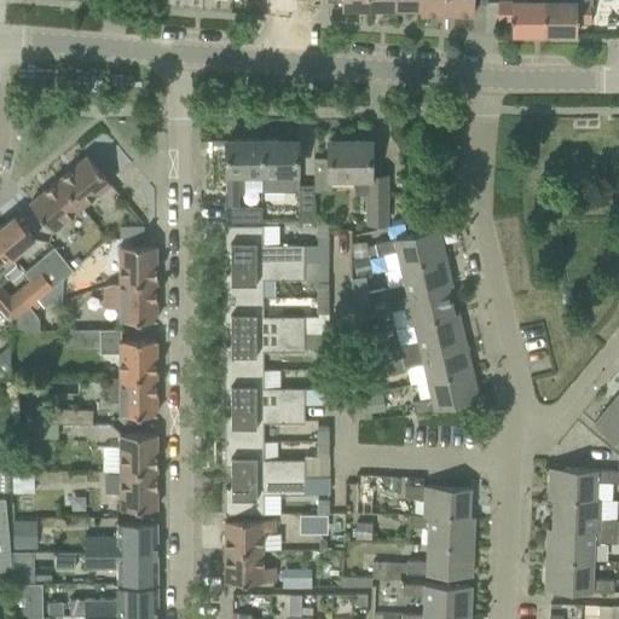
[(446,13),(445,0),(420,0),(420,9),(420,13),(446,13)]
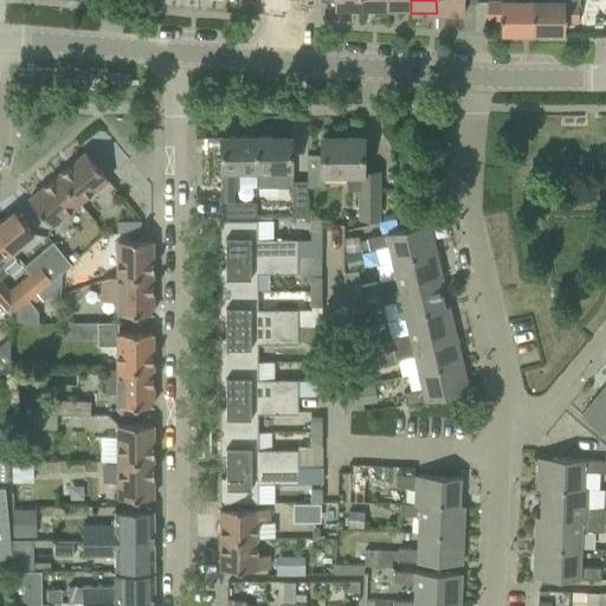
[(436,0),(437,13),(463,13),(463,2),(475,2),(475,0),(436,0)]
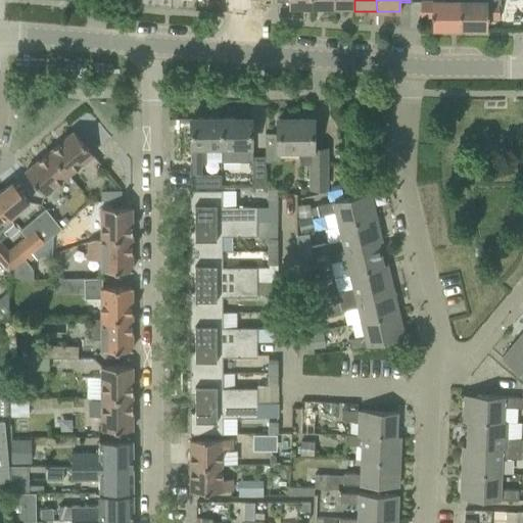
[(459,29),(459,0),(431,0),(420,0),(420,18),(431,18),(431,28),(459,29)]
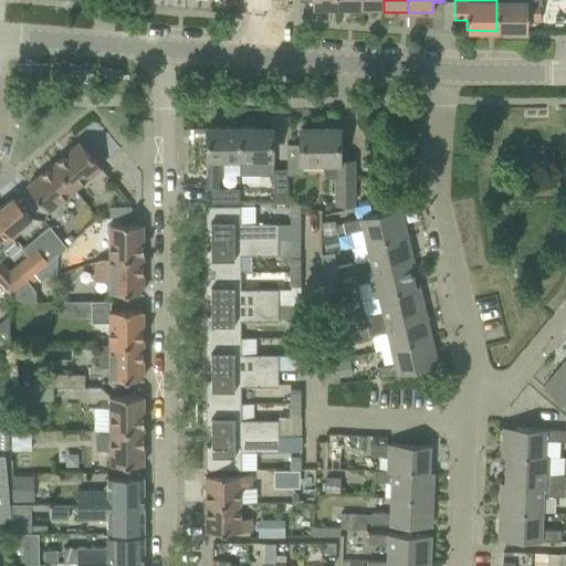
[(496,0),(496,31),(526,31),(526,20),(540,20),(540,0),(517,0),(513,0),(496,0)]
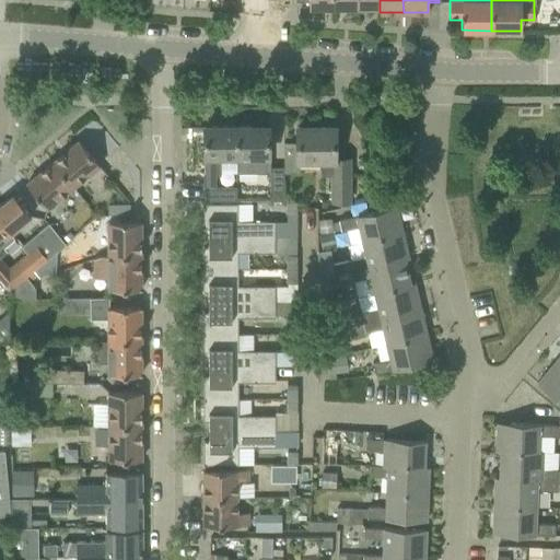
[(202,155),(202,200),(224,200),(235,200),(235,186),(216,186),(216,173),(220,173),(220,170),(236,170),(236,156),(236,126),(203,126),(203,155),(202,155)]
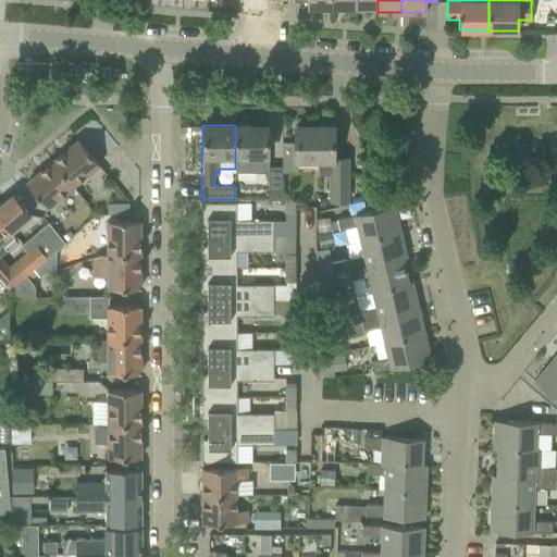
[(235,156),(235,169),(267,169),(267,170),(267,198),(282,198),(282,172),(282,165),(268,165),(268,153),(267,153),(267,140),(267,125),(235,125),(235,156)]
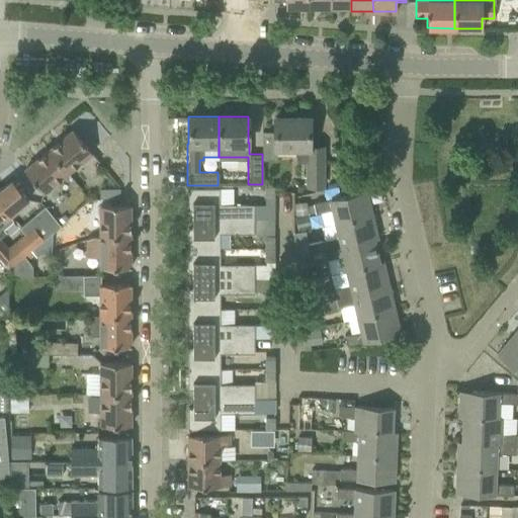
[(262,132),(262,154),(262,160),(276,160),(276,149),(295,149),(295,163),(308,163),(308,185),(323,185),(323,147),(309,147),(309,116),(275,116),(275,132),(262,132)]
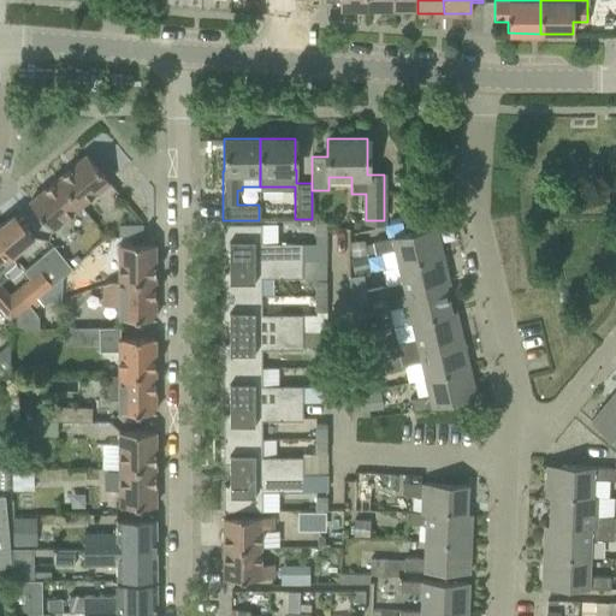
[(86,154),(57,177),(81,206),(108,182),(86,154)]
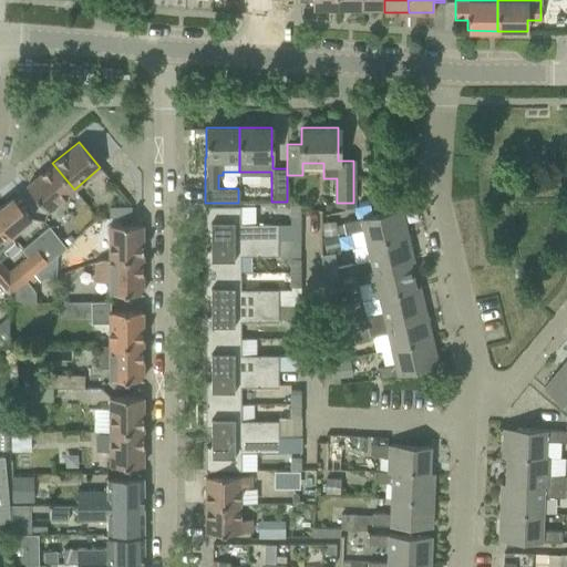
[(74,189),(52,163),(27,185),(48,210),(74,189)]
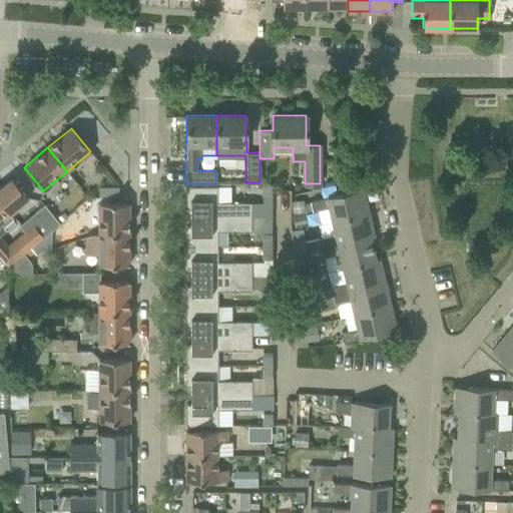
[(28,197),(24,192),(11,177),(0,186),(0,202),(9,213),(28,197)]
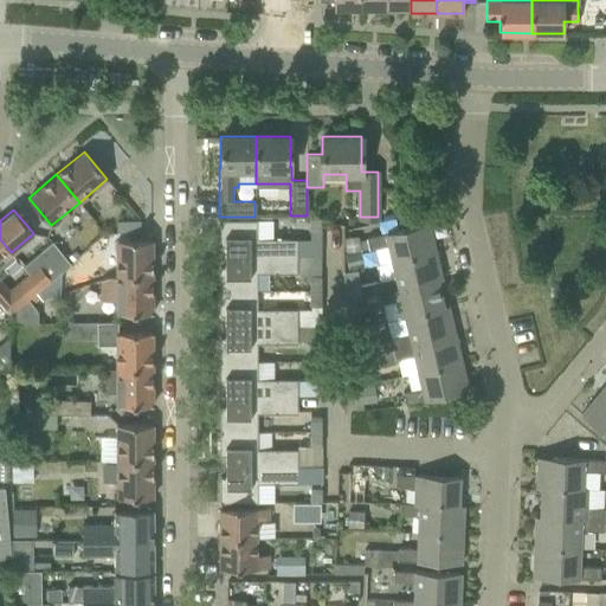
[(321,232),(321,224),(321,217),(309,217),(310,232),(321,232)]
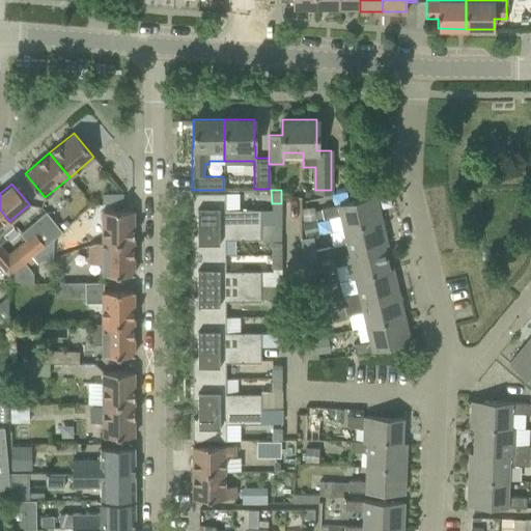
[(192,215),(196,215),(197,224),(260,224),(260,210),(225,210),(225,193),(192,193),(192,215)]
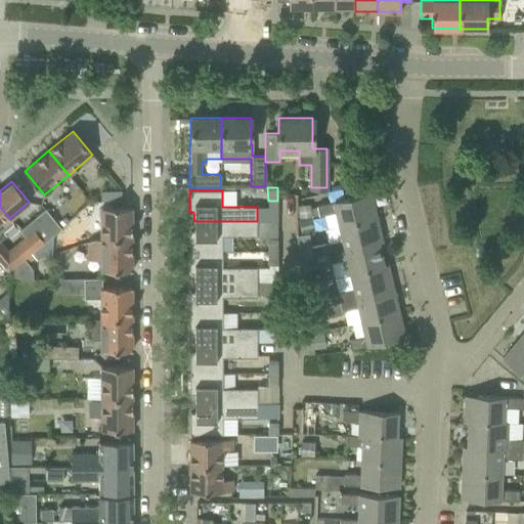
[(370,192),(350,197),(333,201),(334,202),(317,206),(319,215),(336,211),(339,226),(376,217),(370,192)]
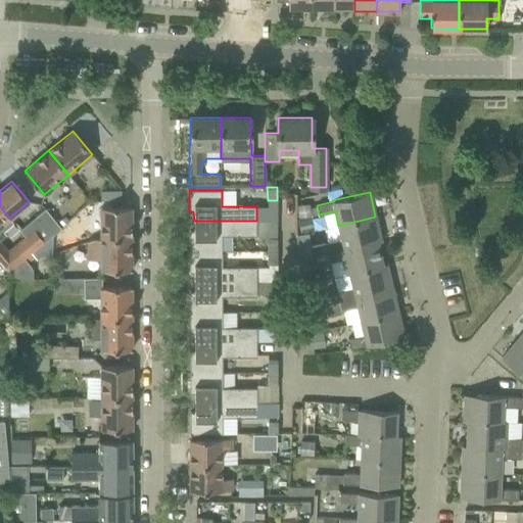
[(12,223),(9,218),(0,206),(0,239),(6,234),(3,231),(12,223)]
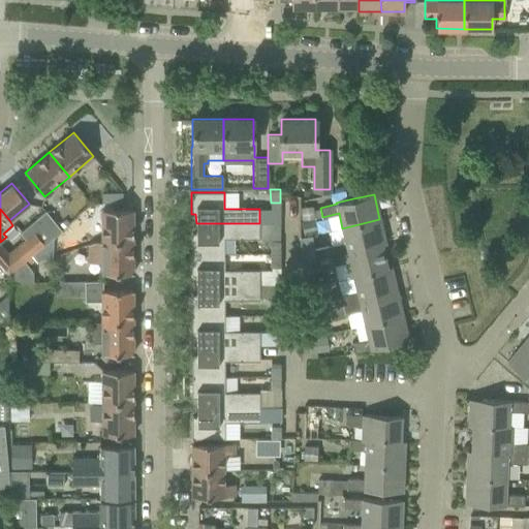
[(132,241),(132,209),(101,209),(102,241),(132,241)]
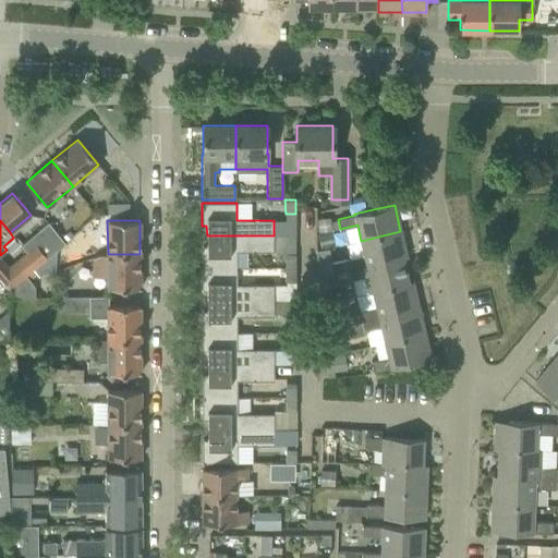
[(47,257),(64,243),(49,223),(50,223),(49,222),(38,231),(44,238),(26,252),(38,267),(48,258),(47,257)]
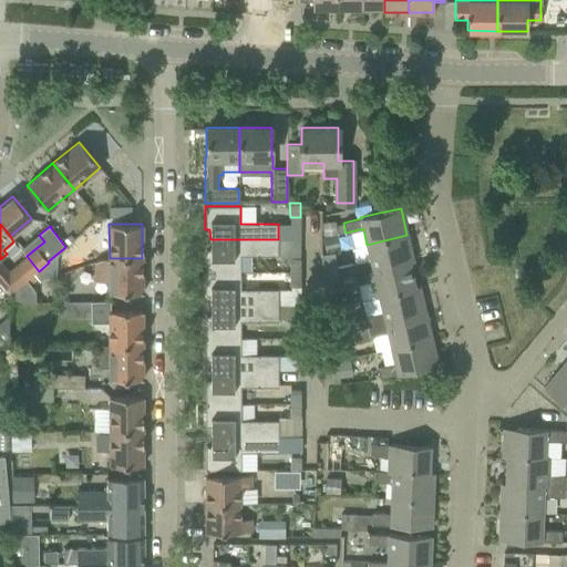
[(353,265),(336,268),(338,279),(341,278),(350,276),(356,275),(409,263),(413,261),(406,235),(367,245),(370,260),(353,265)]
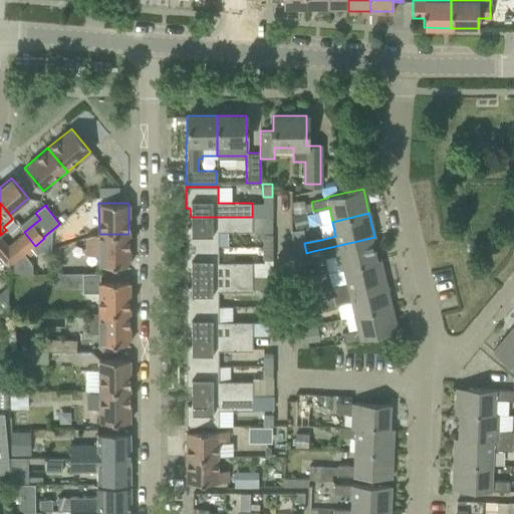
[(252,231),(252,217),(191,217),(190,226),(186,226),(186,247),(218,247),(218,231),(252,231)]
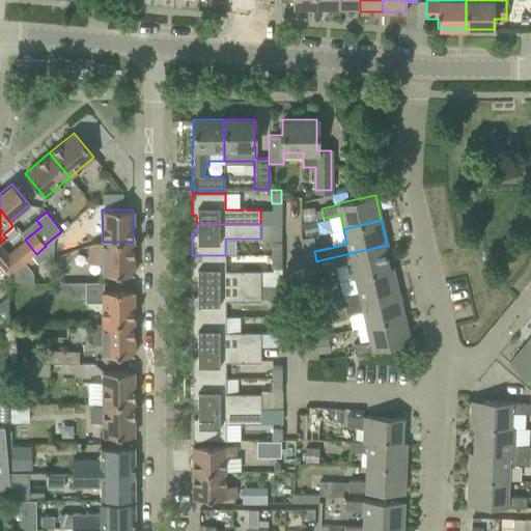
[(36,254),(25,240),(16,248),(26,261),(36,254)]
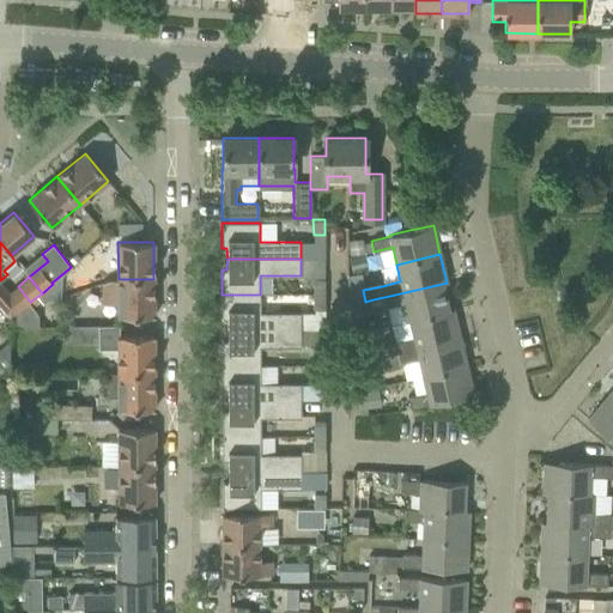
[(153,316),(153,279),(119,279),(119,280),(110,279),(102,284),(102,304),(119,304),(119,316),(153,316)]
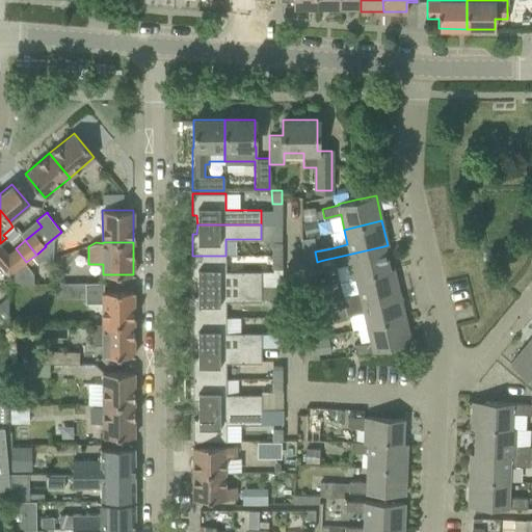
[(282,256),(282,242),(272,242),(272,256),(282,256)]
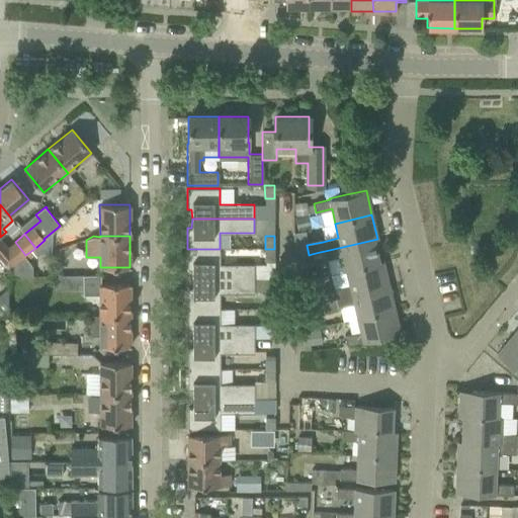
[(373,240),(325,251),(327,260),(330,273),(342,270),(346,269),(378,262),(373,240)]
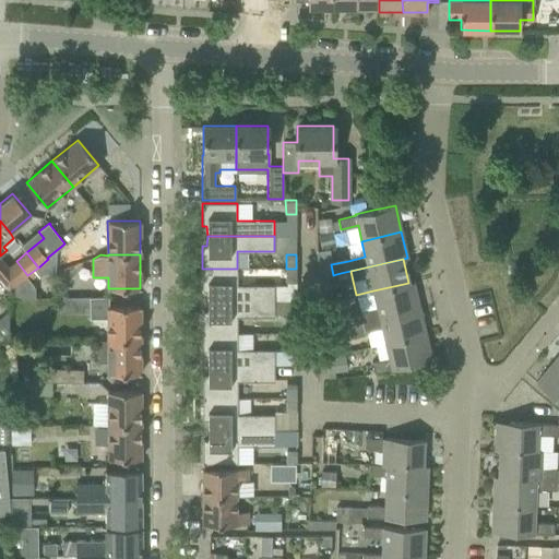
[(274,300),(274,285),(237,285),(237,269),(202,269),(202,290),(207,290),(207,300),(274,300)]
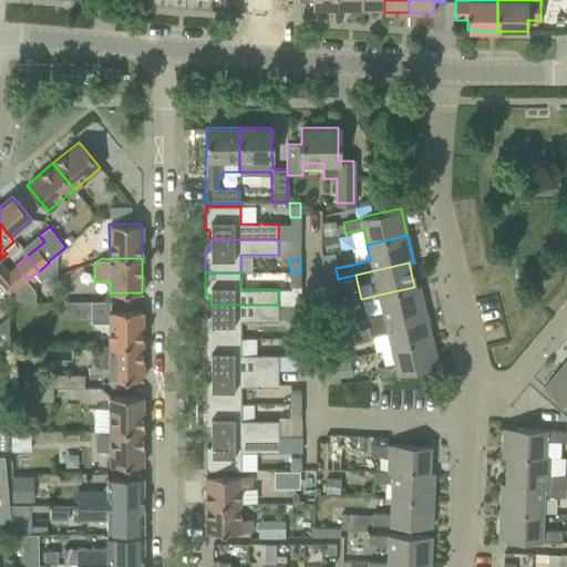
[(300,286),(300,272),(290,272),(290,286),(300,286)]
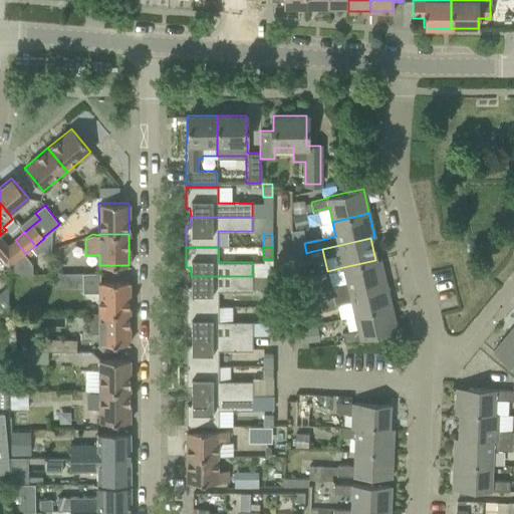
[(31,276),(33,264),(22,253),(7,265),(8,267),(9,276),(31,276)]
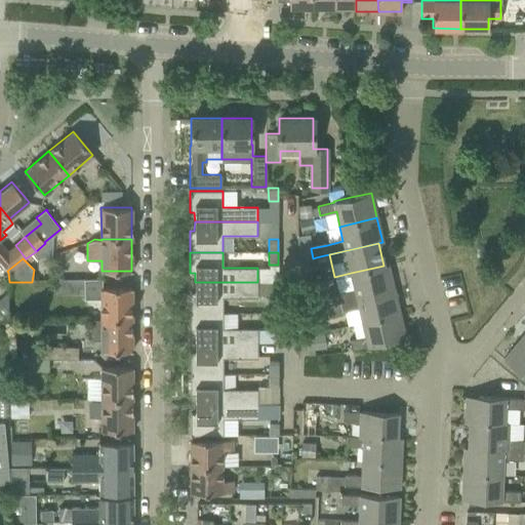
[(354,287),(337,291),(338,292),(339,300),(340,301),(394,288),(388,265),(384,266),(351,273),(354,287)]
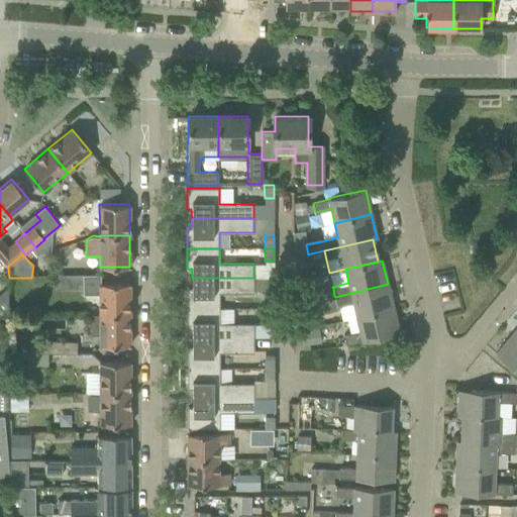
[(83,288),(83,275),(56,276),(56,288),(83,288)]
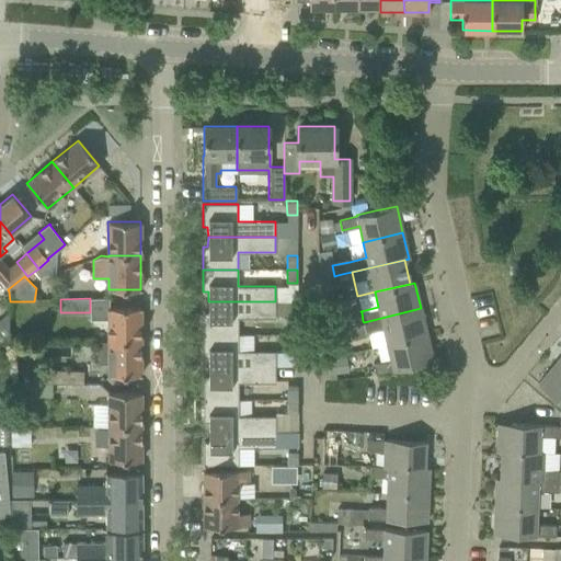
[(275,317),(275,301),(208,301),(208,311),(203,311),(203,334),(238,334),(238,318),(275,317)]
